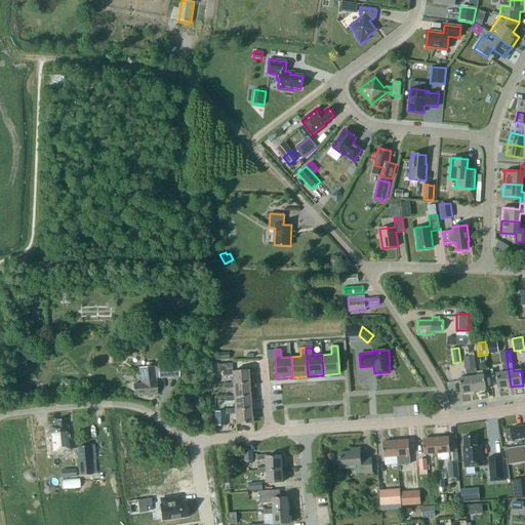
[(506,352),(500,353),(503,372),(496,373),(498,389),(511,387),(506,352)]
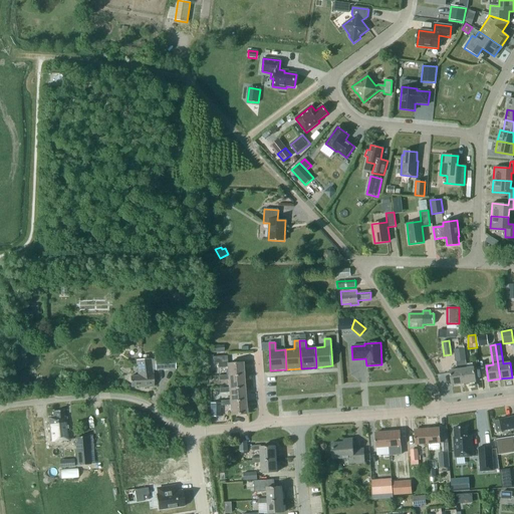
[(459,349),(464,383),(476,382),(474,367),(467,368),(464,348),(459,349)]
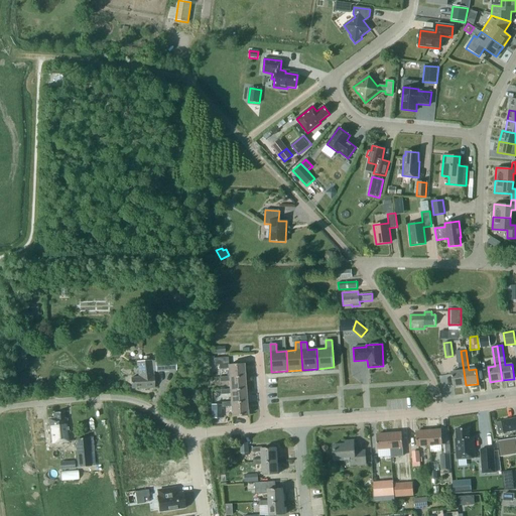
[(459,371),(452,372),(454,387),(466,385),(461,351),(456,351),(458,363),(459,371)]
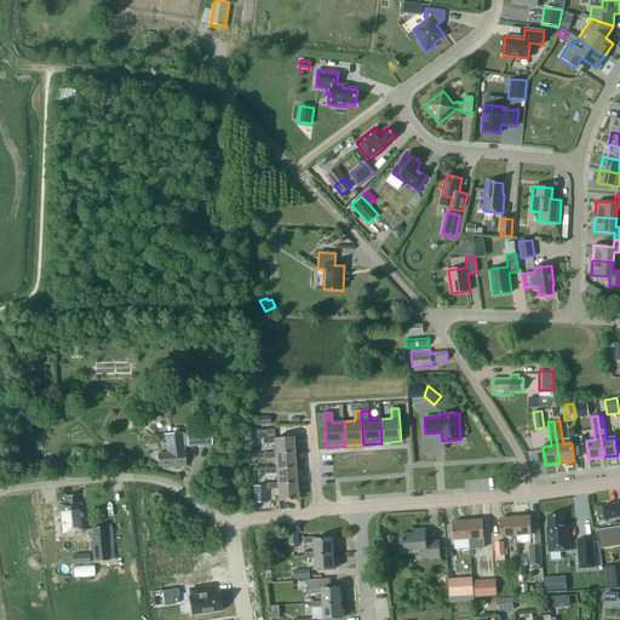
[(211,428),(187,430),(187,432),(188,446),(188,447),(212,445),(211,428)]
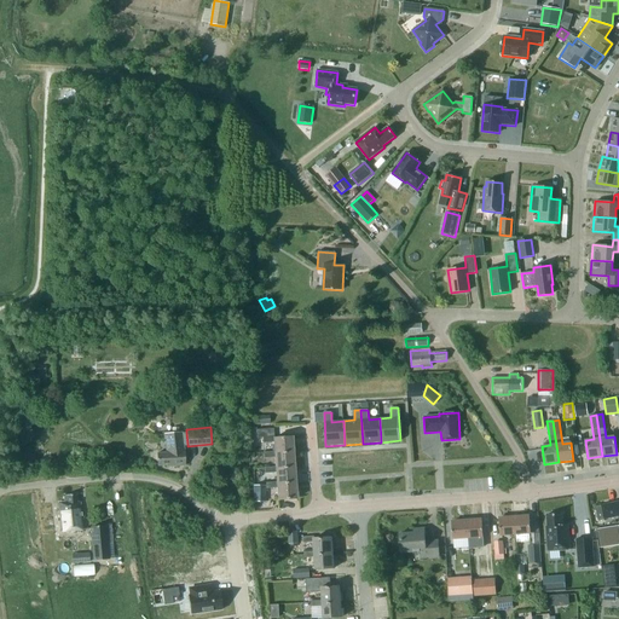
[(252,427),(252,438),(262,438),(262,443),(273,443),(275,452),(275,453),(293,452),(291,437),(275,438),(273,428),(256,429),(256,427),(252,427)]
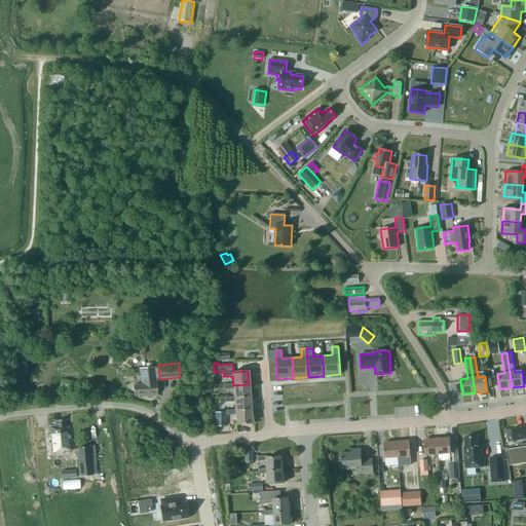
[(159,378),(158,367),(140,369),(141,383),(141,385),(134,385),(135,396),(142,395),(142,397),(157,396),(156,382),(155,378),(159,378)]
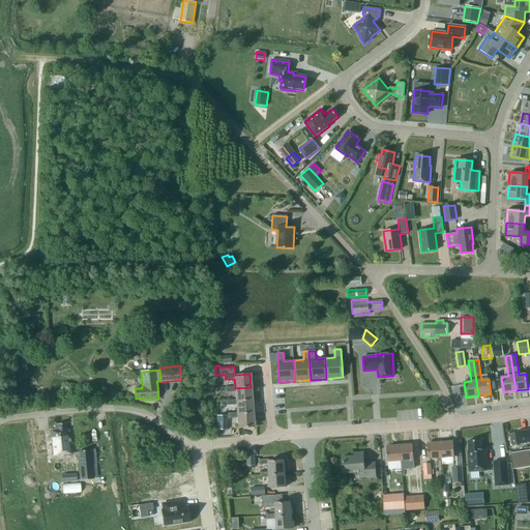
[(235,387),(226,387),(226,392),(235,391),(236,400),(236,402),(252,401),(251,387),(235,388),(235,387)]
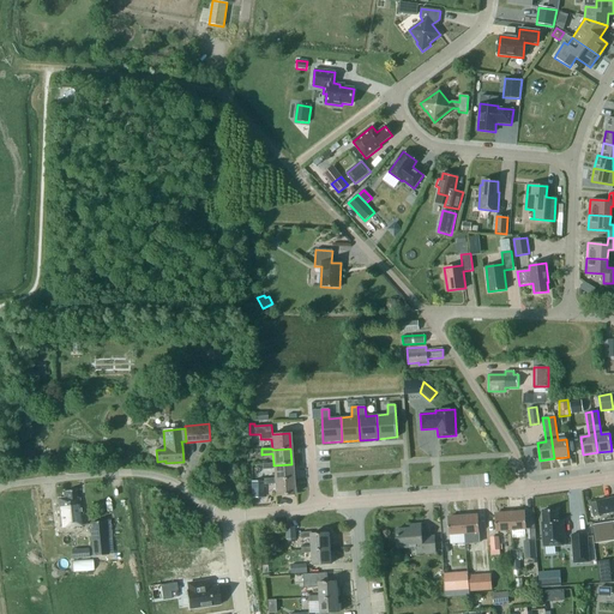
[(274,463),(263,464),(263,469),(274,469),(275,479),(275,481),(293,479),(292,464),(274,465),(274,463)]
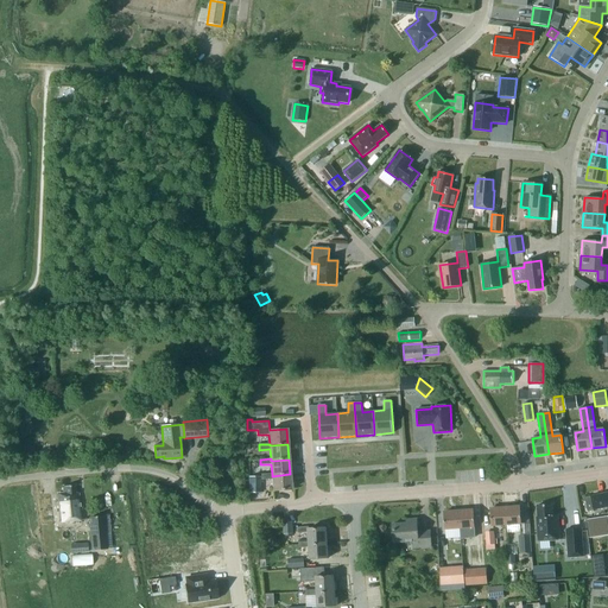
[(272,474),(261,474),(261,480),(272,479),(273,491),(291,489),(290,474),(272,476),(272,474)]
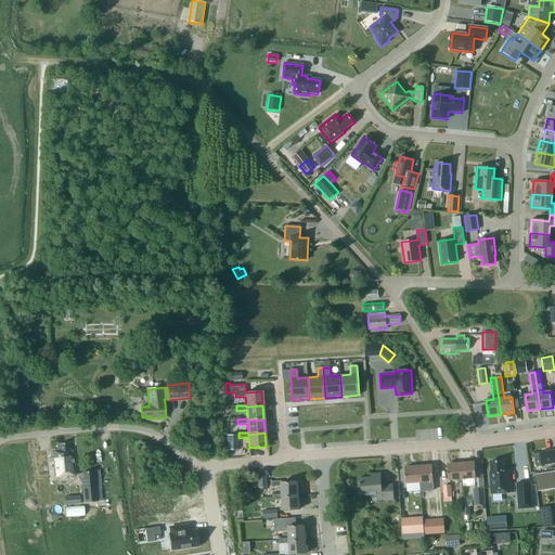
[(239,450),(239,435),(228,435),(228,450),(239,450)]
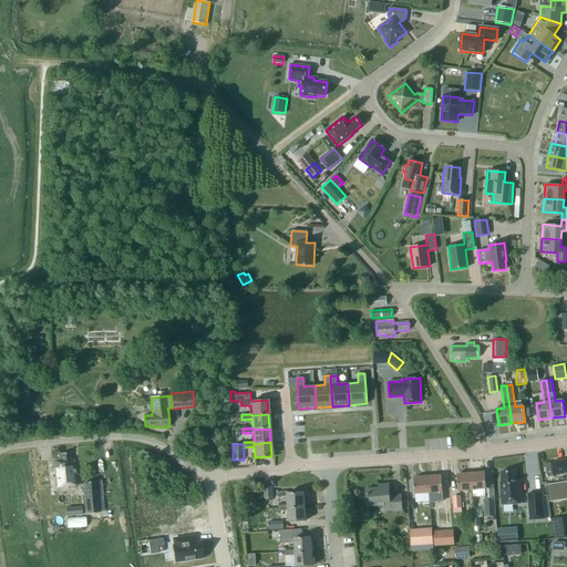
[(76,486),(74,460),(71,460),(71,453),(58,454),(59,460),(53,460),(55,488),(76,486)]
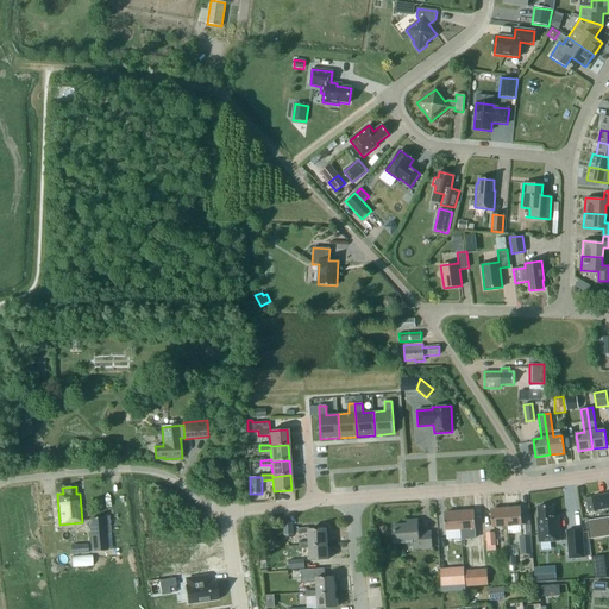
[(608,493),(591,497),(585,498),(589,512),(595,510),(595,512),(608,508),(608,493)]
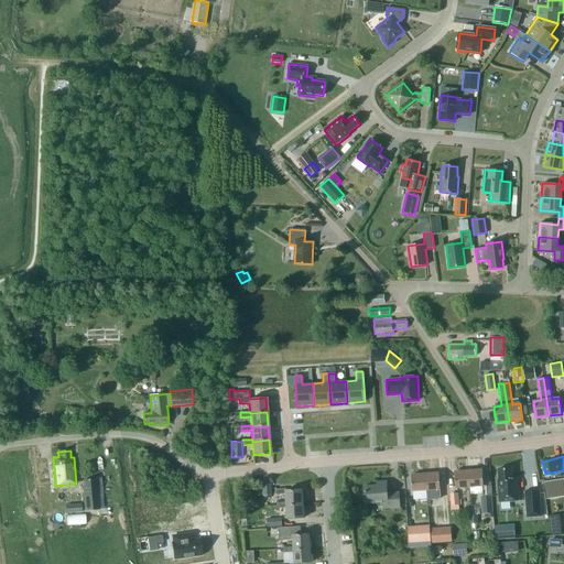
[(499,480),(498,480),(499,502),(519,501),(517,479),(512,479),(512,468),(498,469),(499,480)]
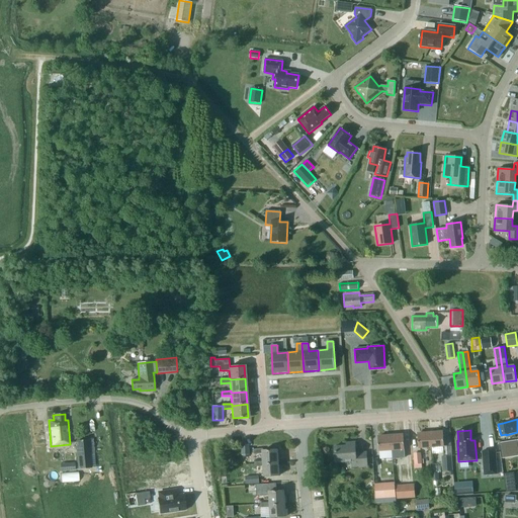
[(431,447),(443,446),(444,446),(443,432),(430,433),(431,447)]
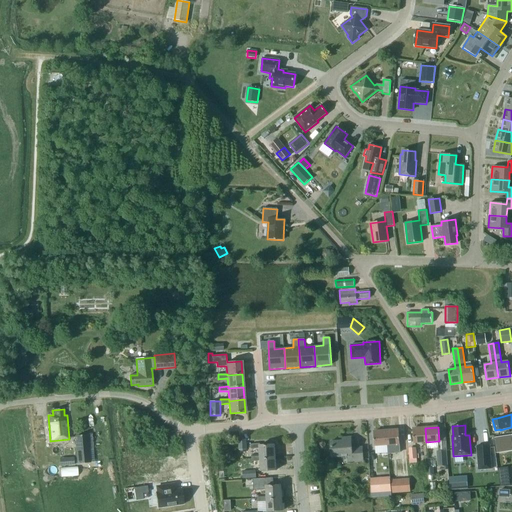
[(414,443),(426,442),(425,428),(413,429),(414,443)]
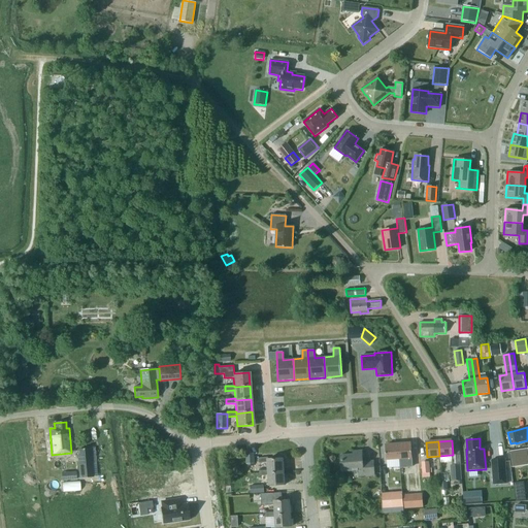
[(410,443),(398,444),(399,459),(411,458),(410,443)]
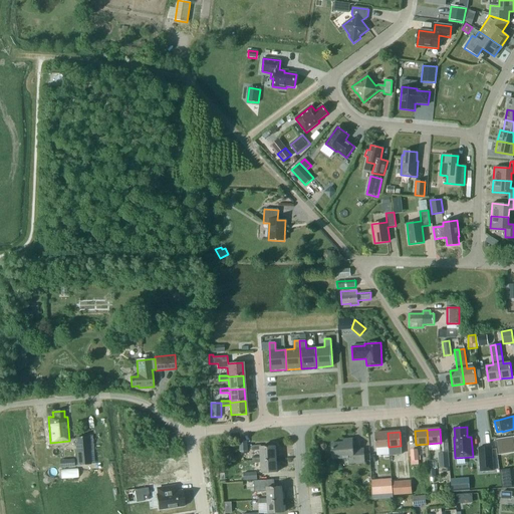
[(389,447),(388,433),(374,434),(375,448),(389,447)]
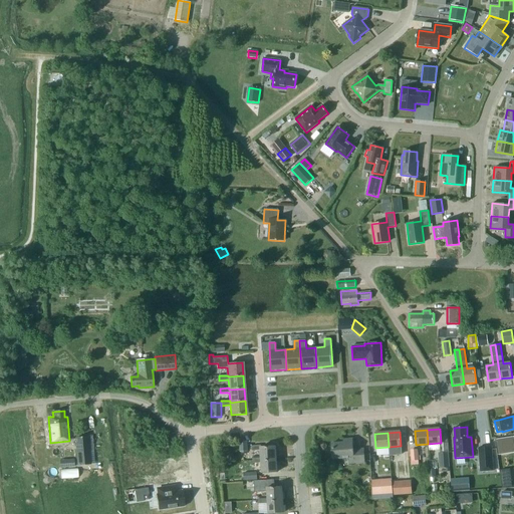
[(513,442),(513,437),(496,440),(499,455),(513,452),(513,442)]
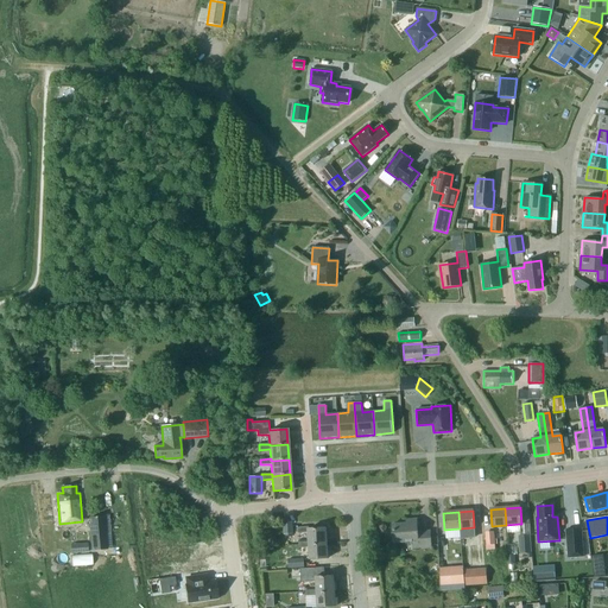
[(89,519),(92,550),(106,549),(103,518),(89,519)]
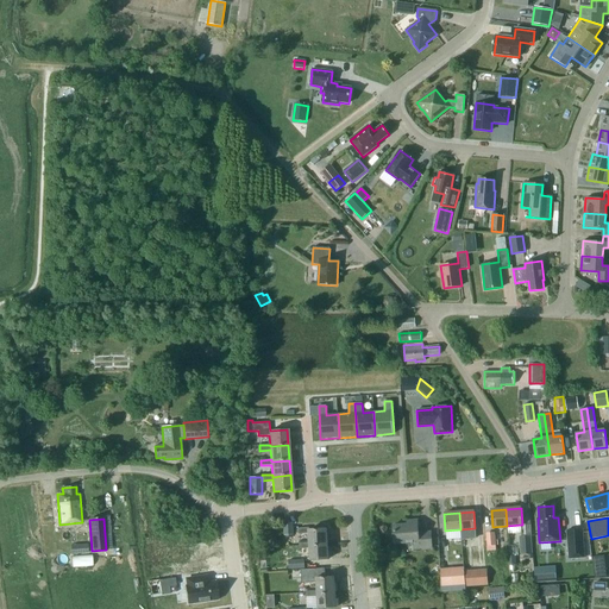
[(413,542),(413,550),(432,548),(431,532),(418,533),(418,520),(407,521),(407,525),(393,525),(394,544),(413,542)]
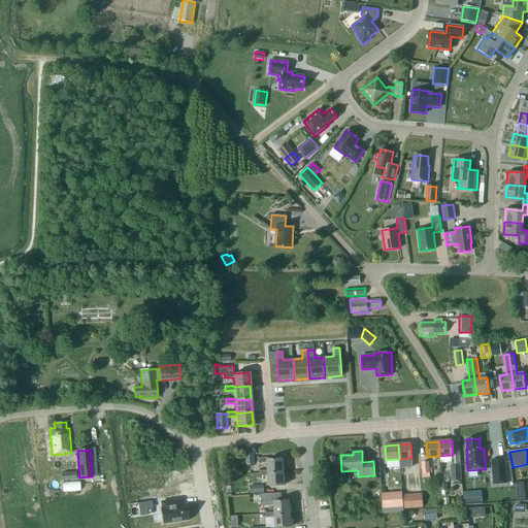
[(284,472),(284,470),(283,458),(268,459),(267,458),(259,458),(259,463),(267,462),(268,471),(268,473),(284,472)]
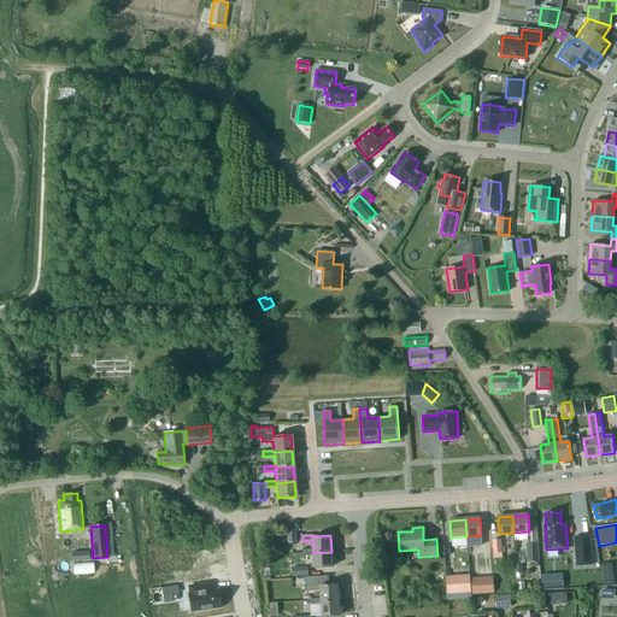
[(592,536),(576,538),(579,566),(593,565),(592,536)]
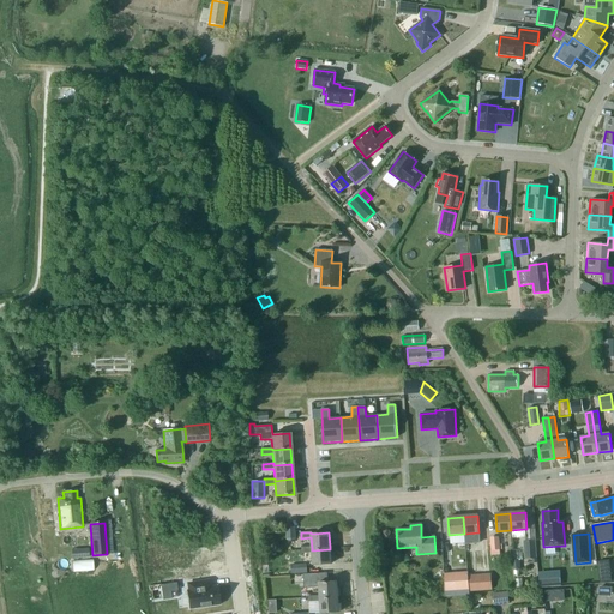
[(489,537),(492,555),(500,554),(498,536),(489,537)]
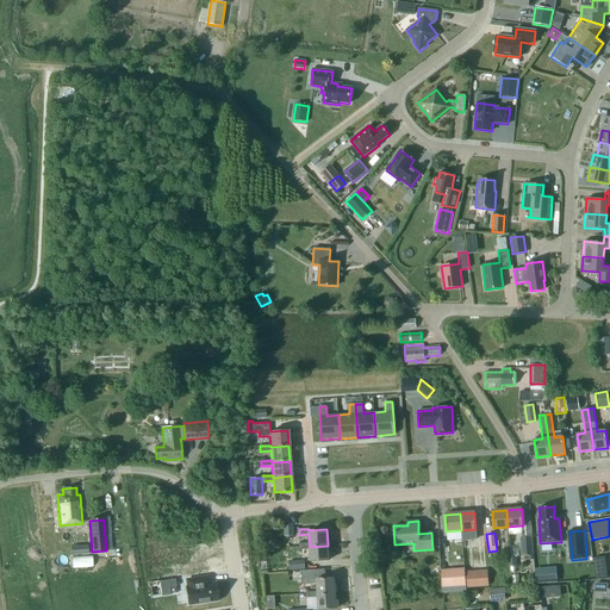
[(533,554),(531,536),(522,537),(523,555),(533,554)]
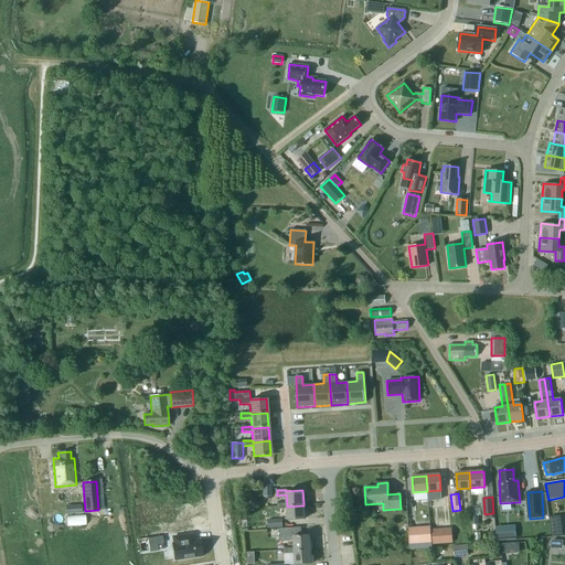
[(305,519),(304,505),(287,507),(287,504),(277,504),(278,510),(287,509),(288,520),(305,519)]
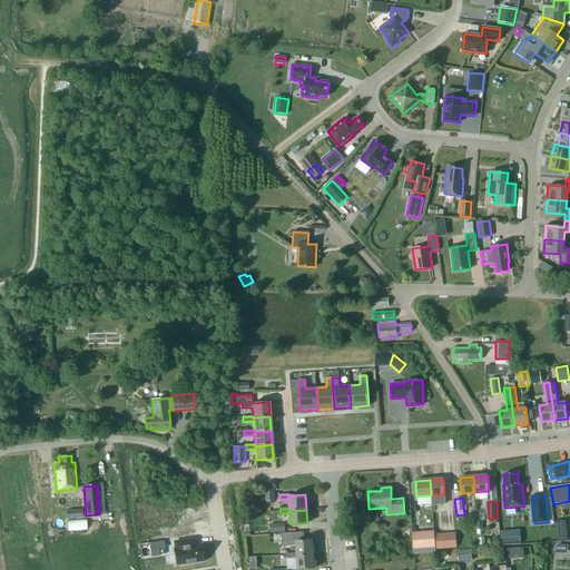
[(89,530),(89,519),(69,520),(69,530),(89,530)]
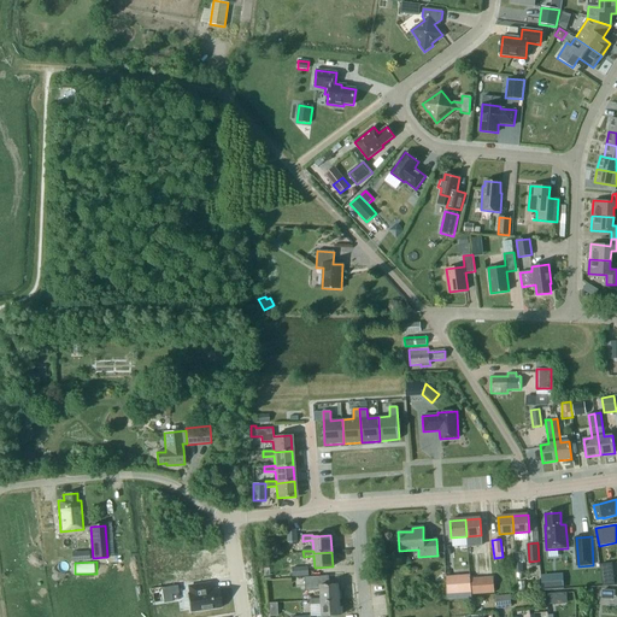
[(292,568),(293,577),(309,576),(307,566),(292,568)]
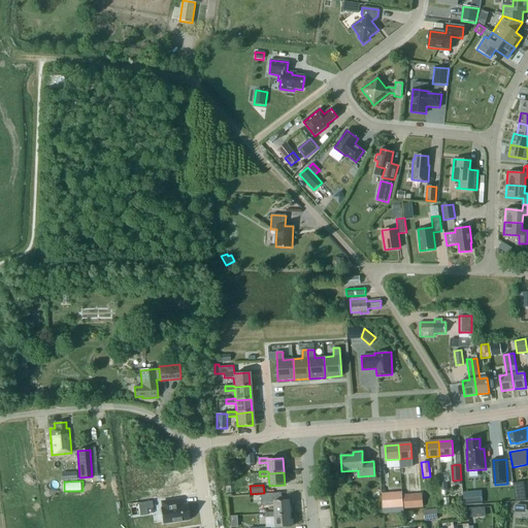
[(273,504),(274,513),(274,515),(291,514),(290,500),(284,500),(284,493),(260,494),(261,505),(273,504)]
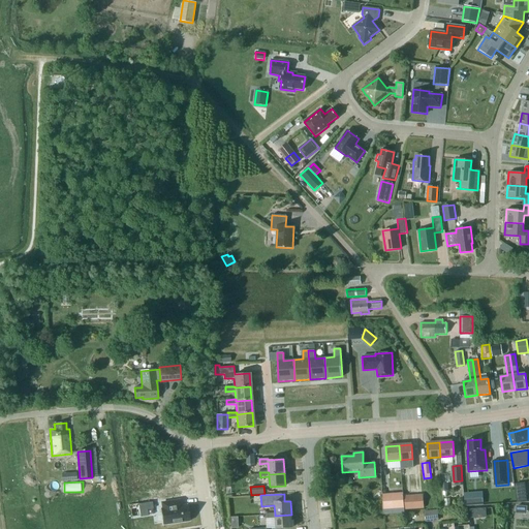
[(403,508),(402,496),(382,497),(383,509),(403,508)]
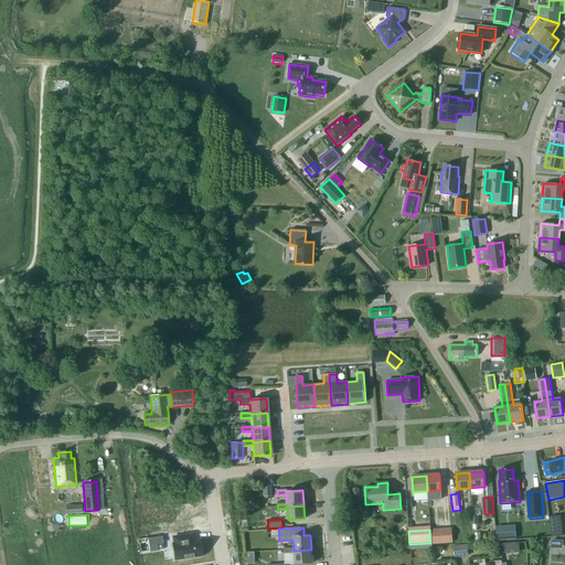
[(203,556),(201,539),(192,540),(192,534),(173,537),(174,543),(172,543),(174,561),(203,556)]
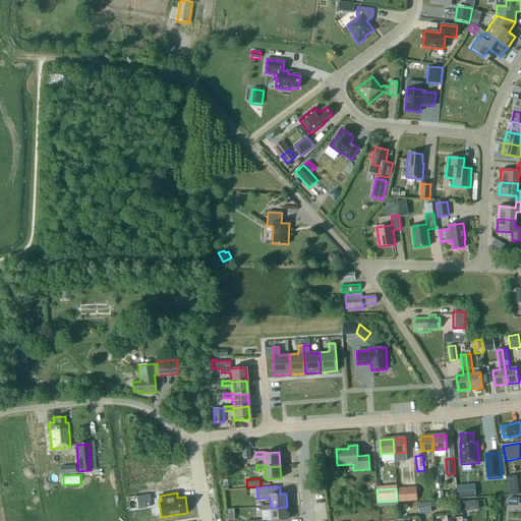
[(150,495),(136,497),(138,509),(146,508),(146,502),(151,501),(150,495)]
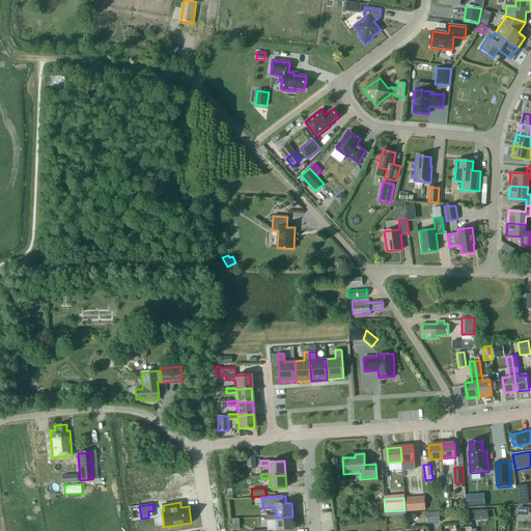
[(276,518),(276,515),(267,515),(267,521),(276,521),(277,530),(294,529),(292,516),(276,518)]
